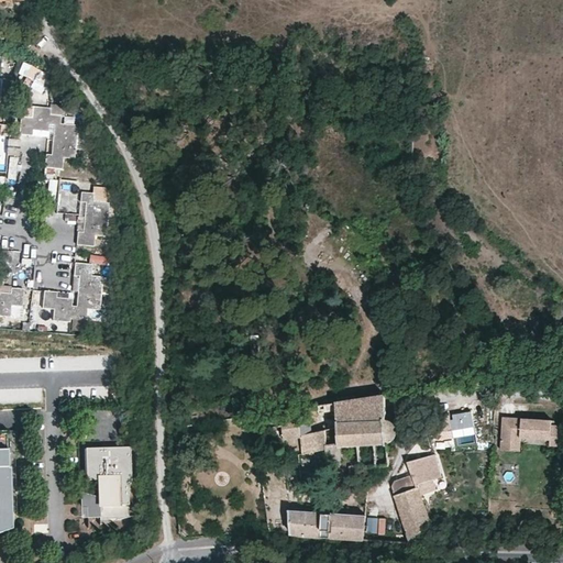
[(32,87),(31,102),(47,102),(47,85),(39,85),(40,66),(21,65),(20,86),(32,87)]
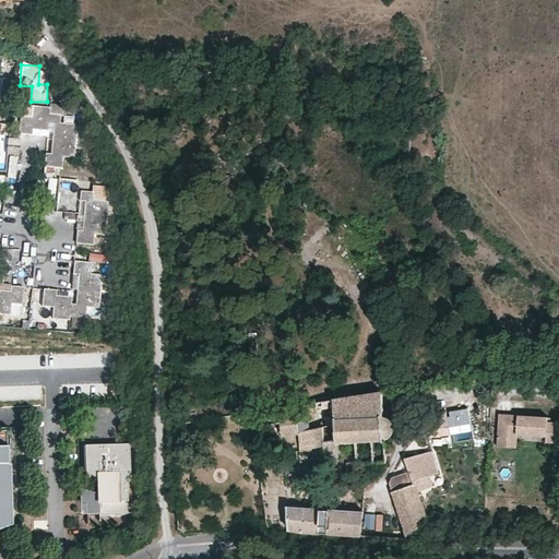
[(47,130),(49,123),(49,114),(50,107),(34,106),(33,117),(21,116),(20,133),(32,134),(32,129),(47,130)]
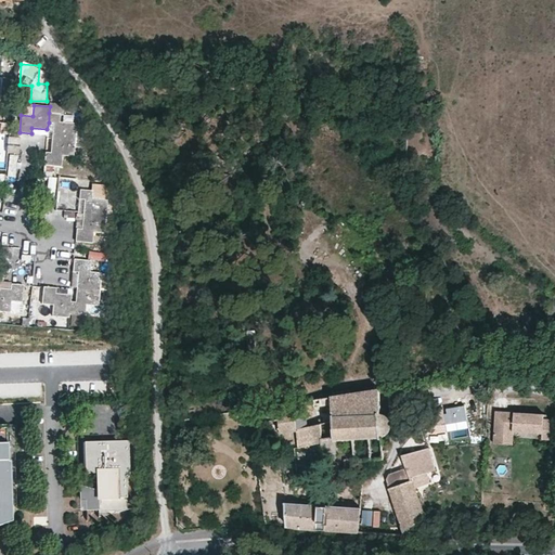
[(61,114),(49,113),(49,123),(53,124),(52,138),(75,140),(77,124),(60,123),(61,114)]
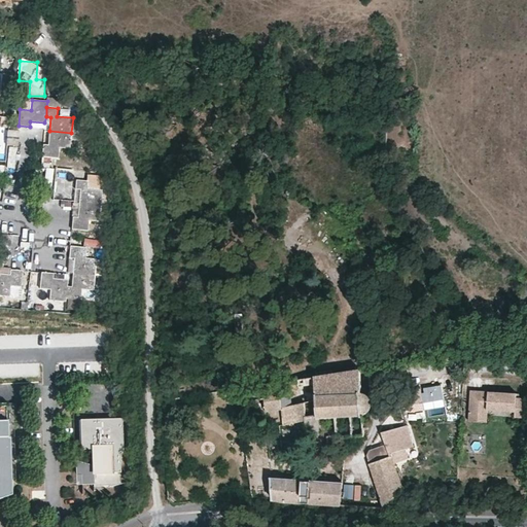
[(69,148),(71,133),(49,131),(48,144),(43,144),(42,156),(58,159),(59,147),(69,148)]
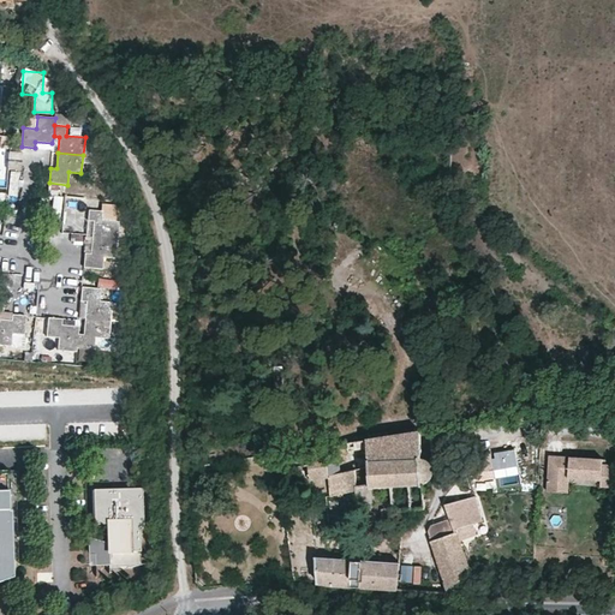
[(9,169),(7,195),(18,195),(18,169),(9,169)]
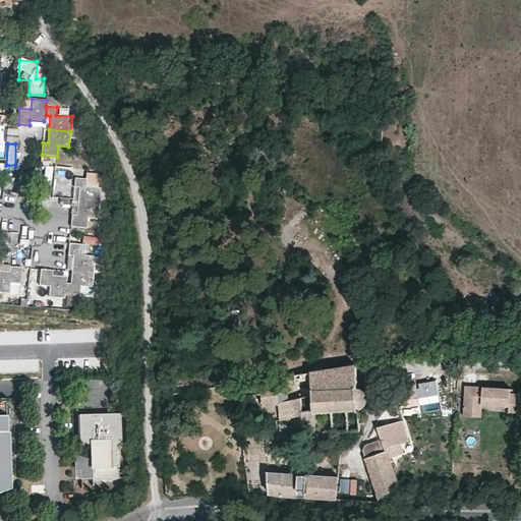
[(43,185),(51,185),(51,166),(44,165),(43,185)]
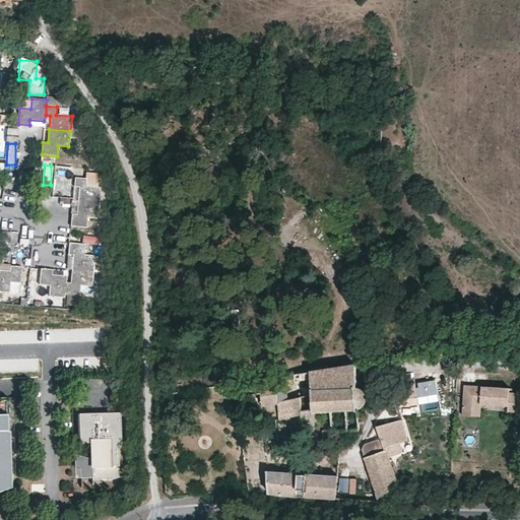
[(100,202),(102,187),(86,186),(87,178),(75,177),(74,186),(79,187),(78,200),(100,202)]
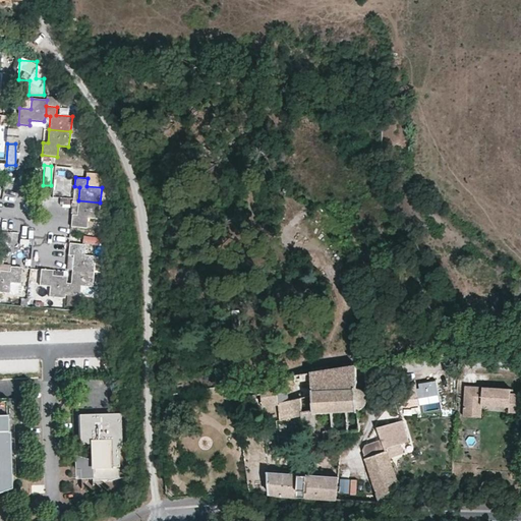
[(98,218),(100,203),(78,200),(77,215),(72,215),(71,226),(87,227),(88,217),(98,218)]
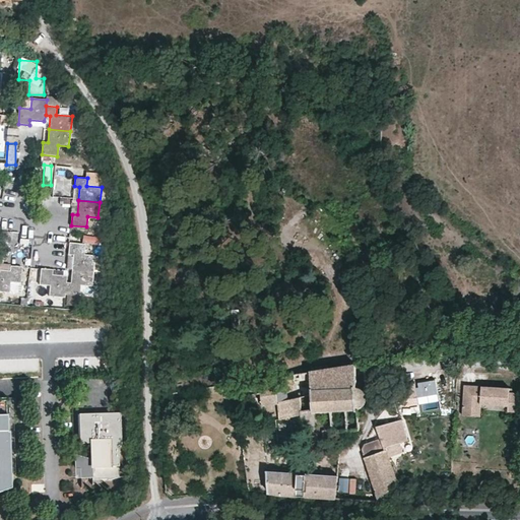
[(73,255),(72,268),(93,270),(94,255),(85,254),(85,244),(69,243),(68,254),(73,255)]
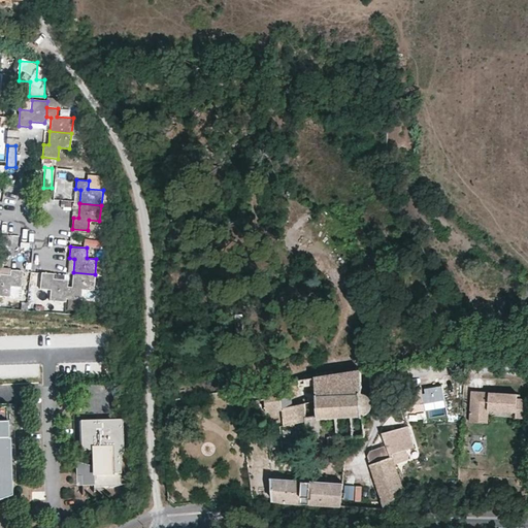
[(10,274),(0,273),(0,295),(9,297),(10,286),(21,287),(23,270),(11,269),(10,274)]
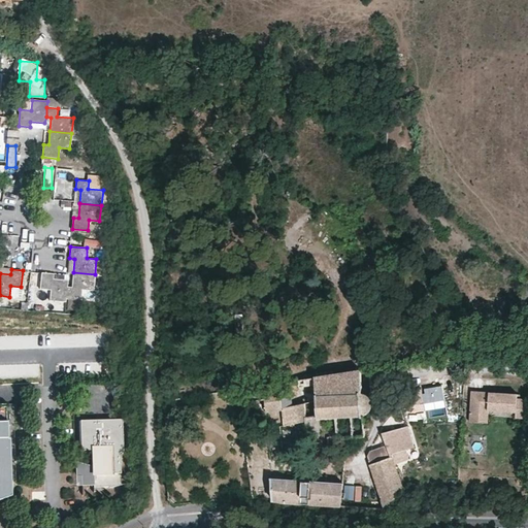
[(66,302),(66,298),(67,286),(68,279),(54,278),(54,273),(41,272),(40,289),(51,290),(50,301),(66,302)]
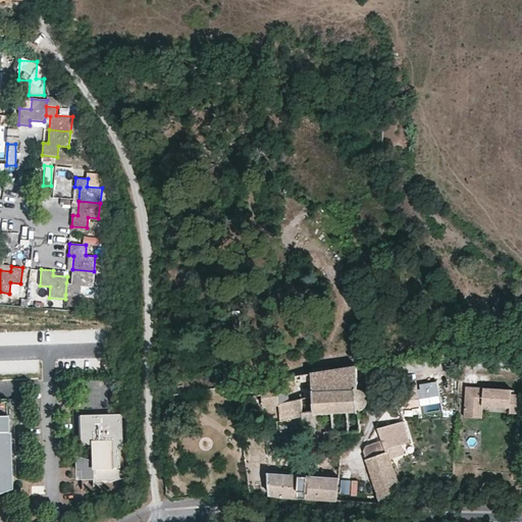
[(94,271),(72,269),(71,283),(66,282),(65,295),(81,297),(82,286),(93,286),(94,271)]
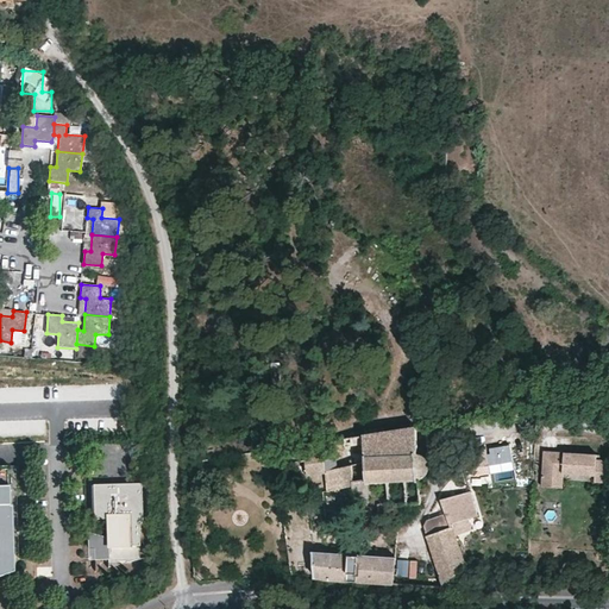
[(45,434),(45,420),(16,420),(16,434),(45,434)]
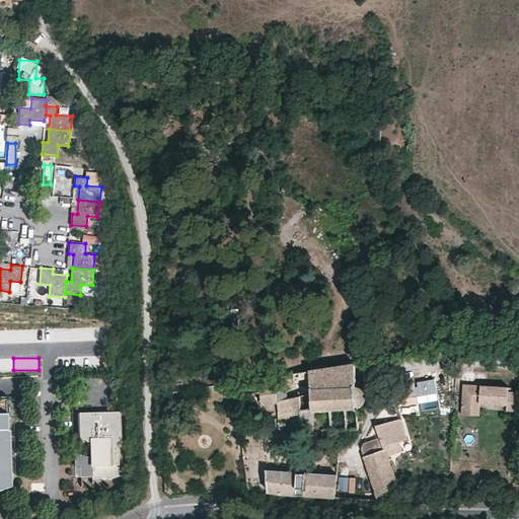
[(354,362),(310,370),(311,387),(354,385),(354,384),(354,362)]
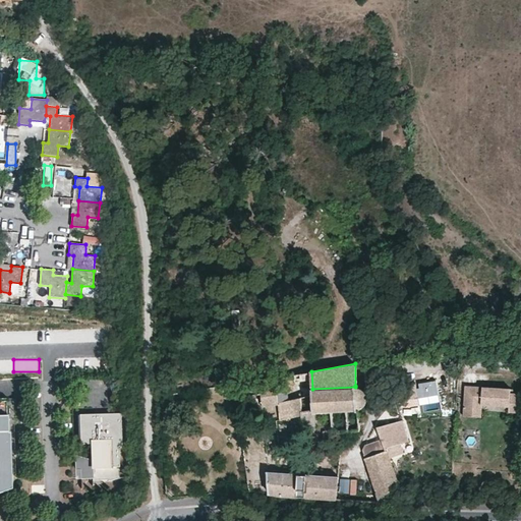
[(276,377),(259,380),(263,406),(279,404),(279,402),(278,402),(276,377)]
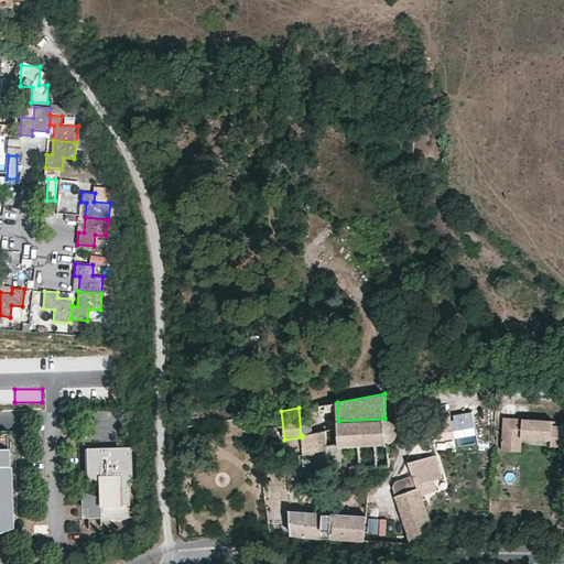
[(384,419),(338,421),(338,427),(339,442),(339,447),(388,444),(393,442),(397,438),(399,431),(398,425),(393,421),(389,419),(384,418),(384,419)]
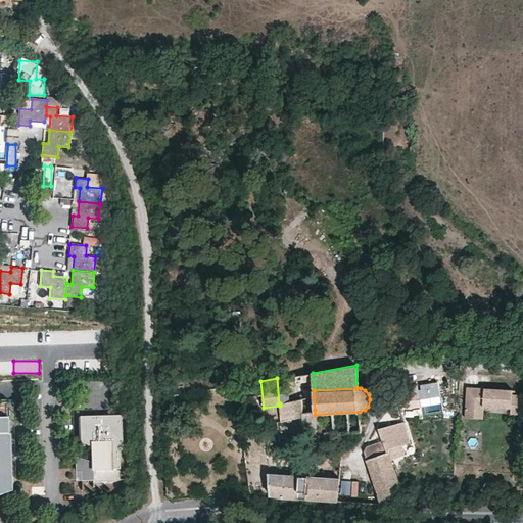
[(466,387),(465,408),(477,409),(477,406),(482,406),(510,408),(509,413),(520,414),(520,394),(511,394),(511,389),(466,387)]
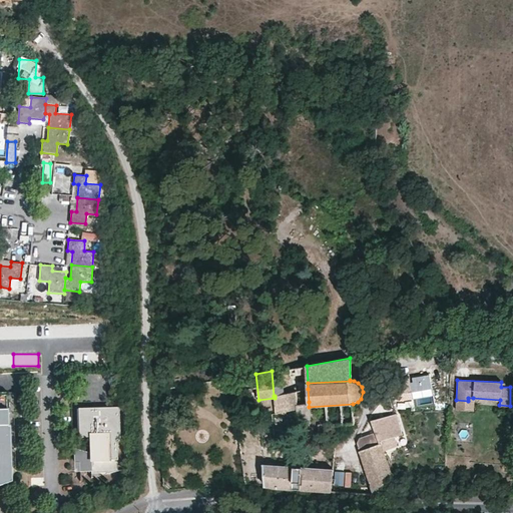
[(10,413),(10,392),(0,392),(0,426),(8,426),(8,414),(10,413)]
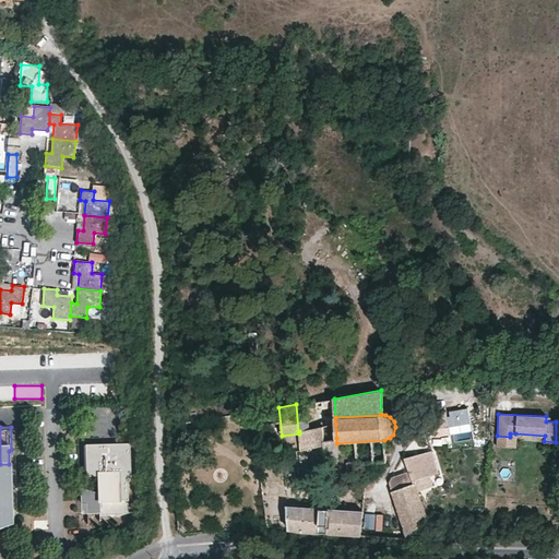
[(323,427),(299,431),(299,433),(300,450),(297,450),(300,471),(325,467),(325,465),(337,464),(336,443),(336,438),(324,440),(323,427)]
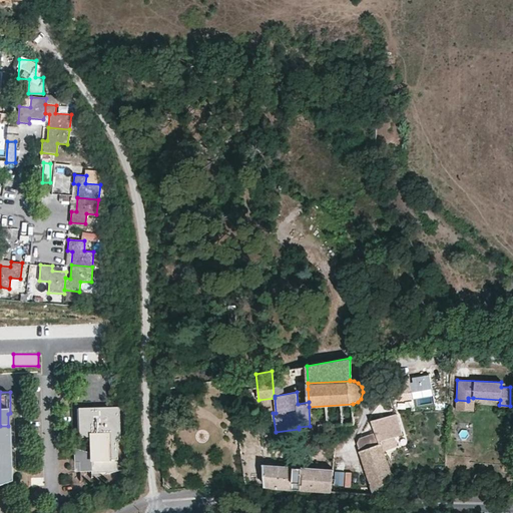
[(468,401),(456,400),(455,415),(473,416),(473,398),(468,398),(468,401)]
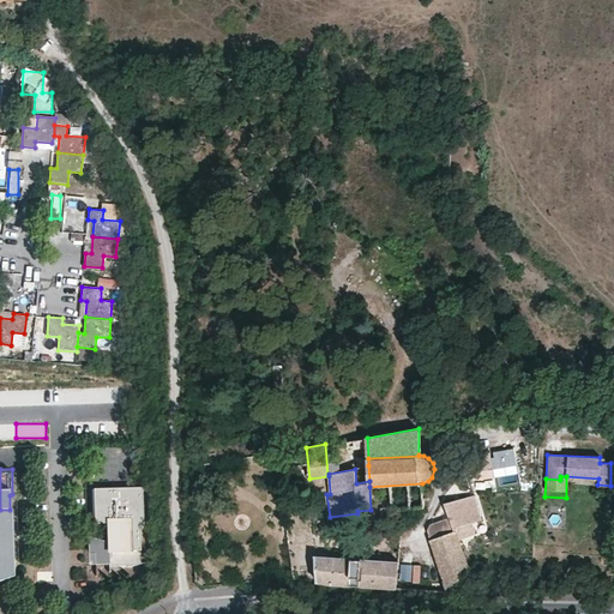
[(390,516),(392,515),(393,510),(410,509),(423,507),(422,483),(369,487),(371,510),(381,510),(383,515),(385,516),(390,516)]
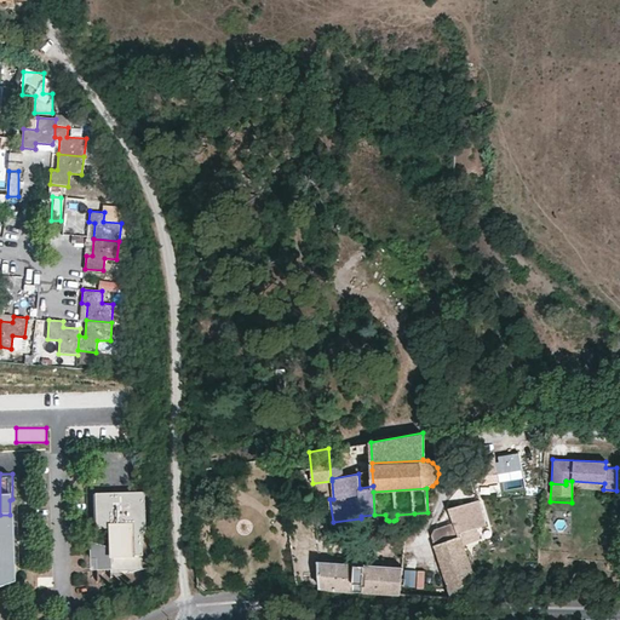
[(145,530),(144,492),(95,493),(96,528),(108,528),(109,546),(90,541),(90,557),(97,557),(97,569),(112,569),(112,572),(130,570),(130,572),(143,568),(142,530),(145,530)]
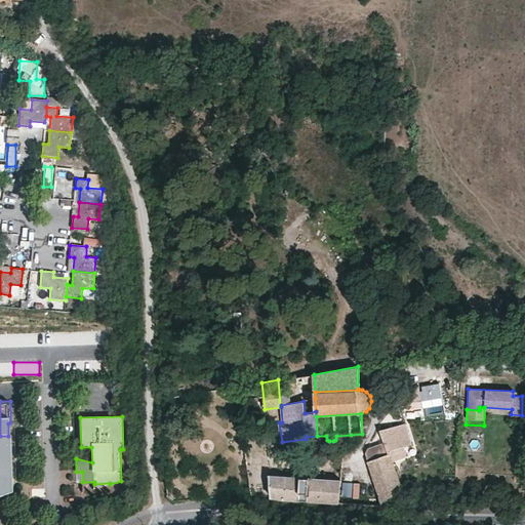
[(382,506),(390,502),(389,498),(404,493),(390,451),(411,443),(405,423),(380,431),(385,442),(368,447),(365,453),(374,480),(374,481),(382,506)]
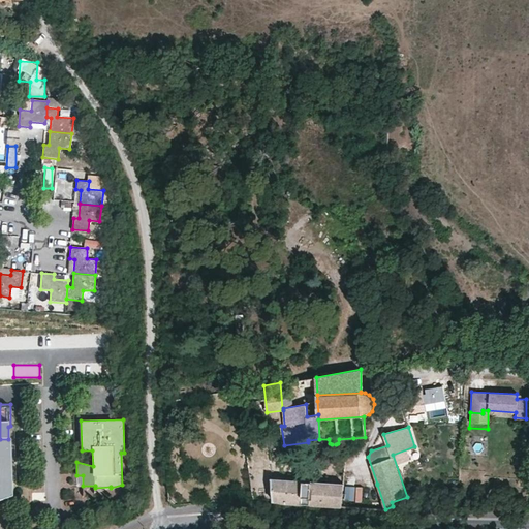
[(11,457),(11,439),(8,439),(0,439),(0,501),(12,498),(12,485),(10,485),(9,457),(11,457)]
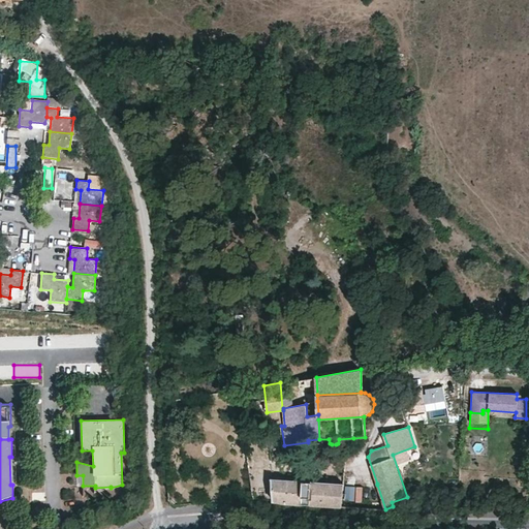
[(343,506),(344,484),(273,477),(274,501),(282,501),(288,502),(343,506)]
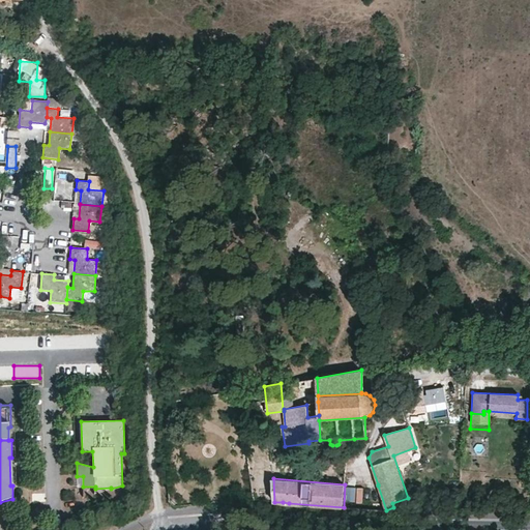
[(360,486),(345,484),(344,507),(359,508),(360,486)]
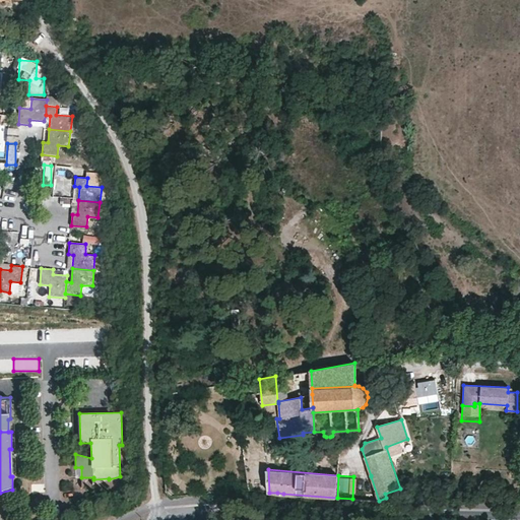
[(385,494),(386,498),(387,499),(401,494),(400,489),(385,494)]
